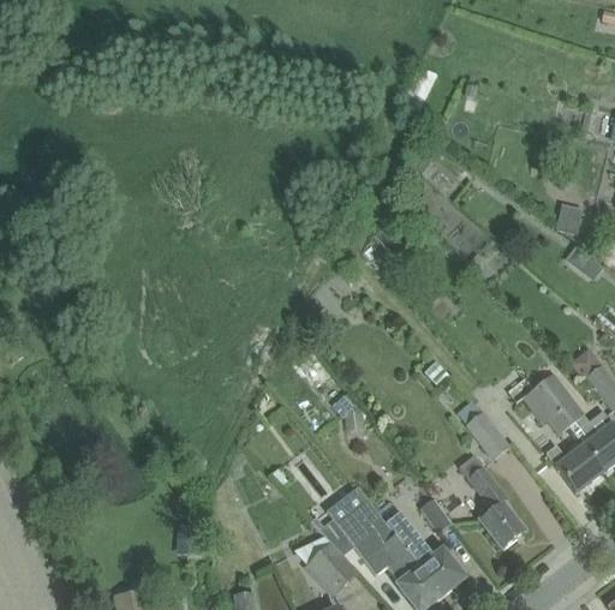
[(614,11),(604,9),(602,19),(607,21),(614,22),(614,18),(614,11)]
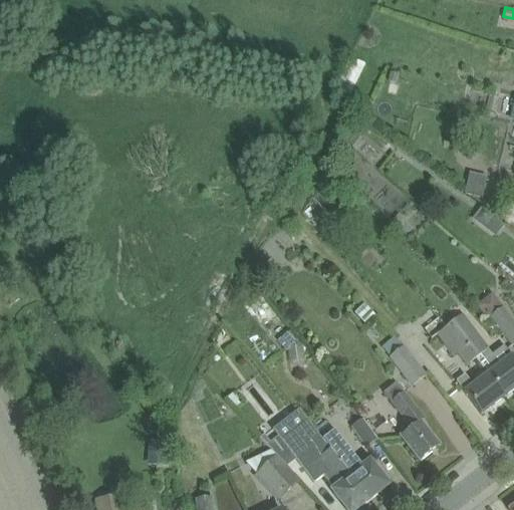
[(353,146),(362,136),(352,126),(343,137),(353,146)]
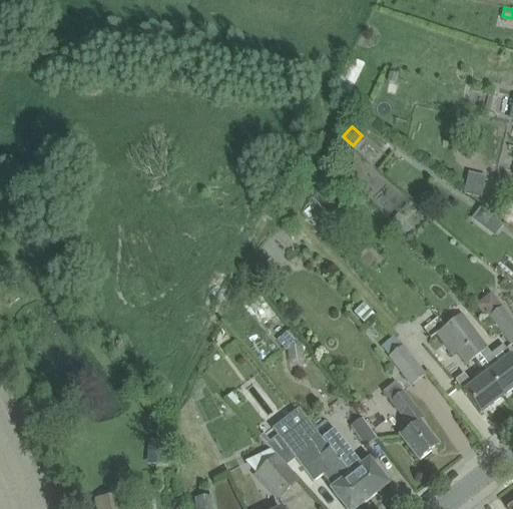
[(330,175),(321,183),(322,184),(329,192),(339,184),(330,175)]
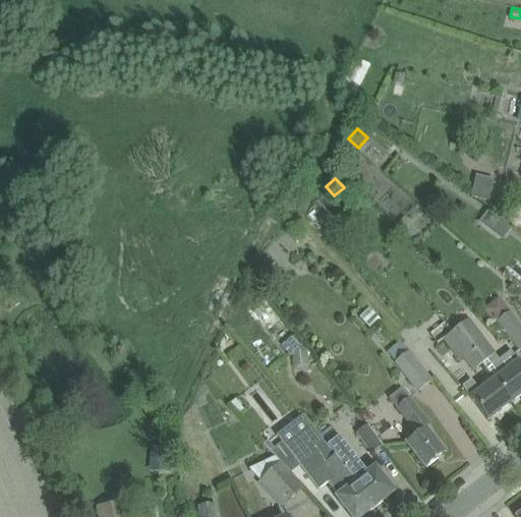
[(474,178),(471,191),(489,195),(493,181),(474,178)]
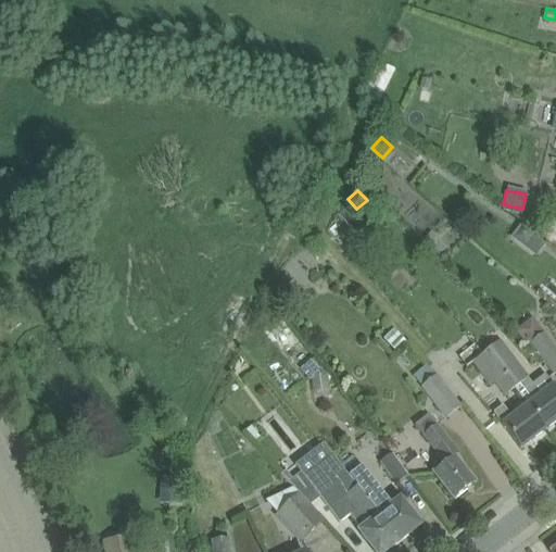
[(540,197),(523,217),(532,224),(540,213),(542,215),(551,205),(547,202),(540,197)]
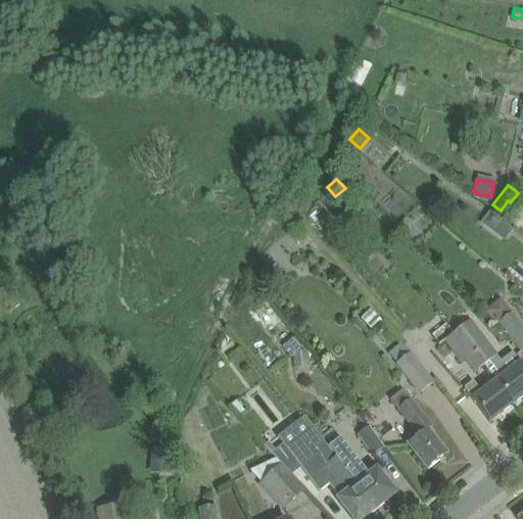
[(327,191),(318,198),(330,211),(338,204),(327,191)]
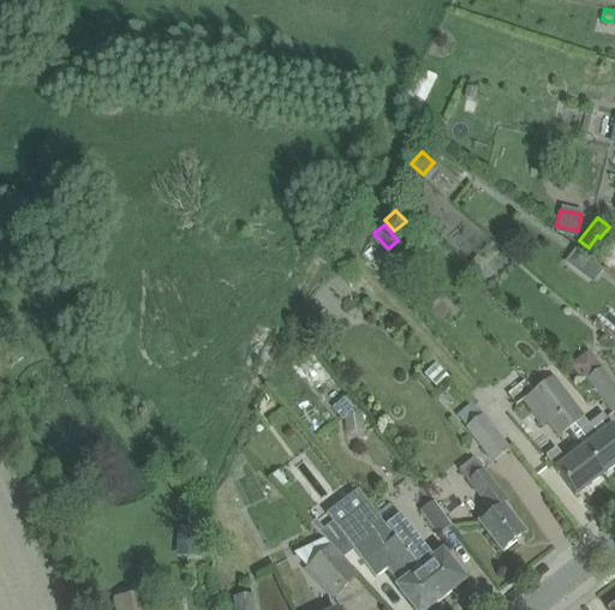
[(578,246),(569,258),(577,264),(584,263),(590,256),(578,246)]
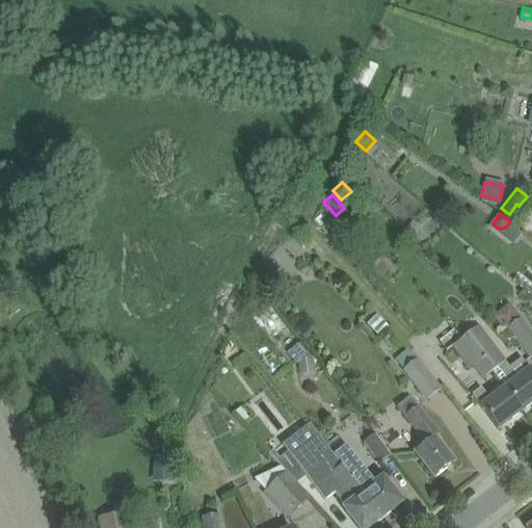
[(420,241),(427,234),(413,218),(405,226),(420,241)]
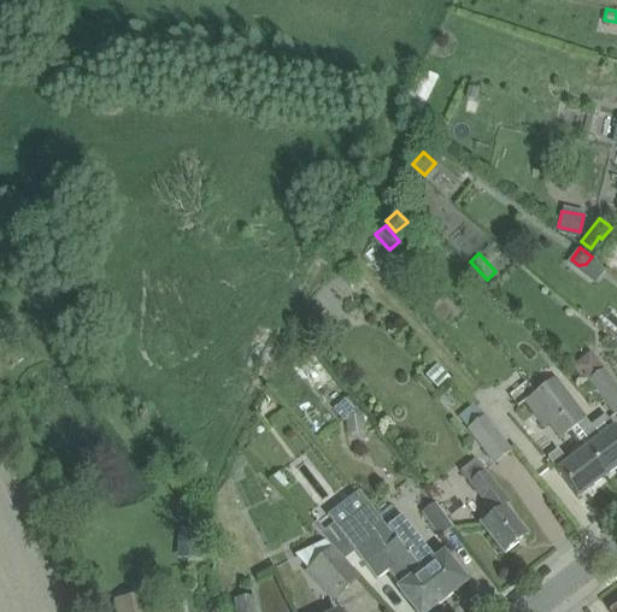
[(589,352),(574,365),(581,375),(588,377),(615,412),(616,410),(616,382),(604,365),(601,366),(589,352)]
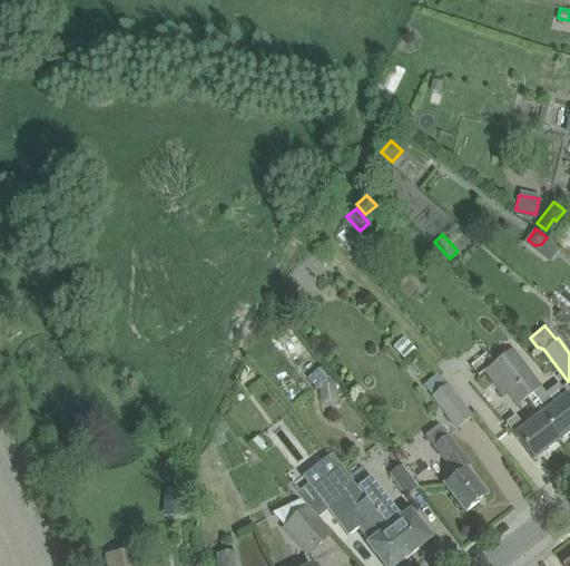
[(405,357),(416,347),(404,333),(393,343),(405,357)]
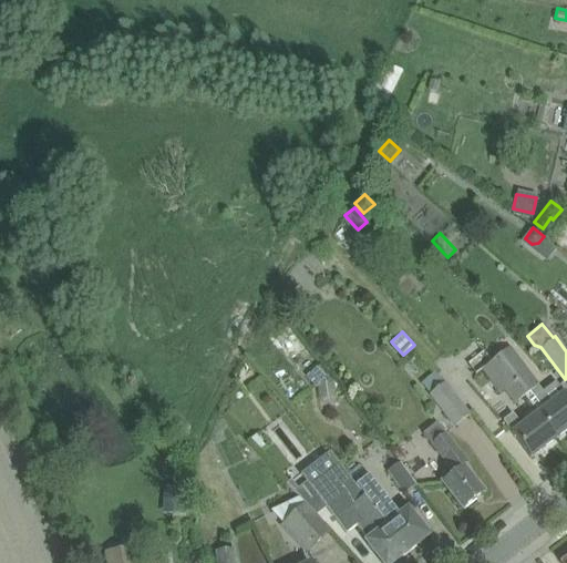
[(509,345),(496,355),(526,392),(535,386),(538,384),(538,382),(528,370),(509,345)]
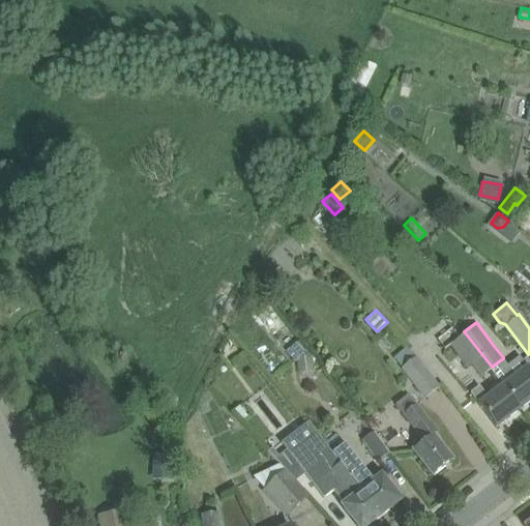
[(464,331),(451,342),(469,364),(473,362),(482,374),(491,368),(492,367),(464,331)]
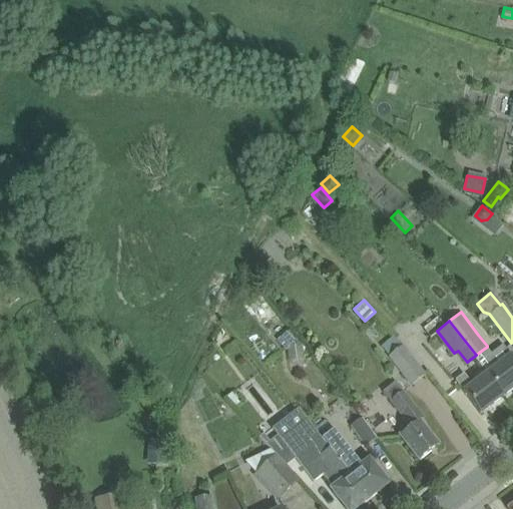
[(290,327),(277,338),(286,348),(288,347),(289,357),(290,357),(297,356),(304,355),(302,342),(290,327)]
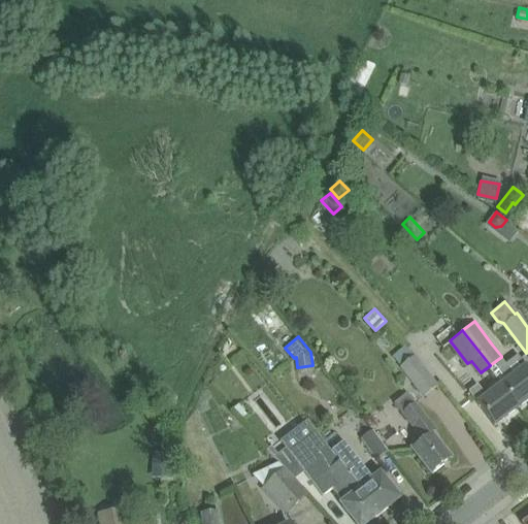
[(423,393),(436,383),(405,342),(392,353),(423,393)]
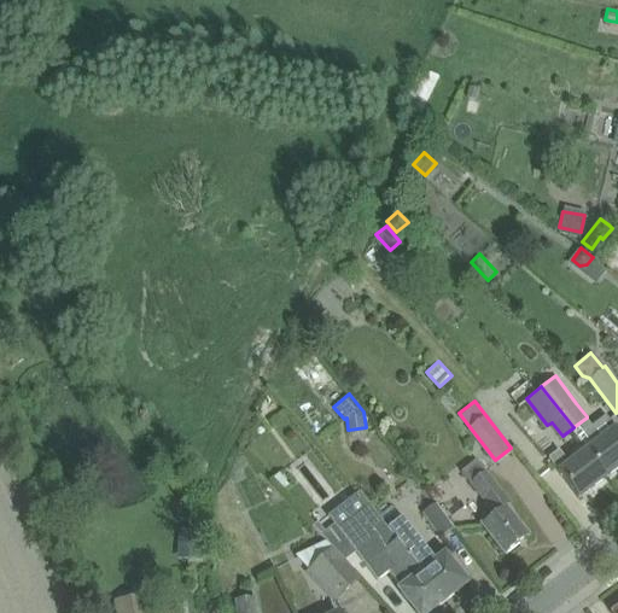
[(573,427),(572,428),(587,447),(588,447),(607,472),(617,463),(617,427),(616,425),(613,427),(604,414),(592,424),(587,418),(583,420),(573,427)]
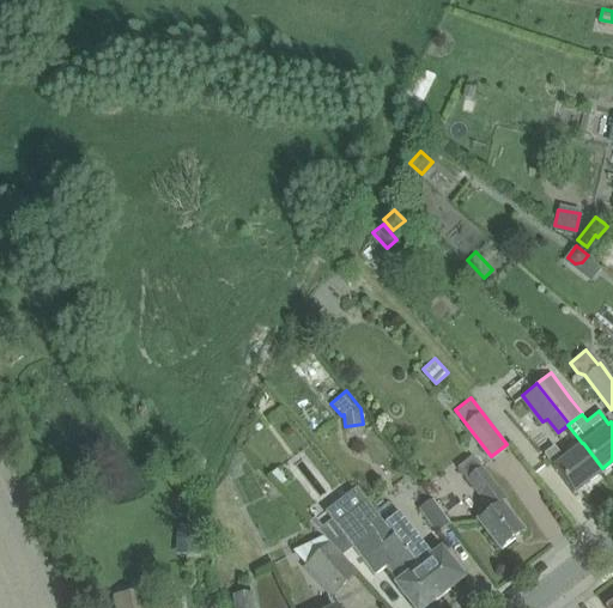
[(554,443),(545,451),(554,464),(559,472),(574,491),(602,468),(583,443),(582,443),(565,456),(554,443)]
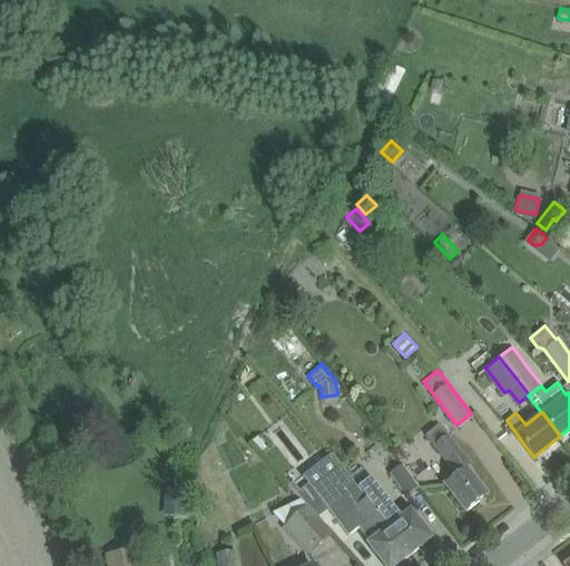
[(465,509),(488,493),(467,466),(471,461),(439,421),(424,432),(455,471),(444,480),(465,509)]
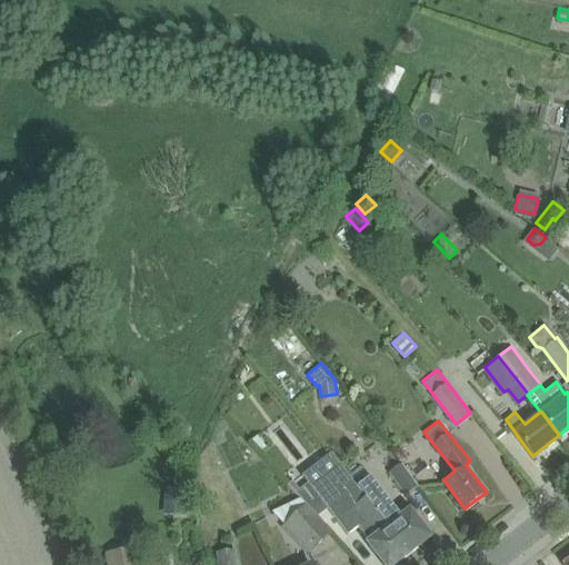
[(406,493),(418,484),(401,461),(389,469),(406,493)]
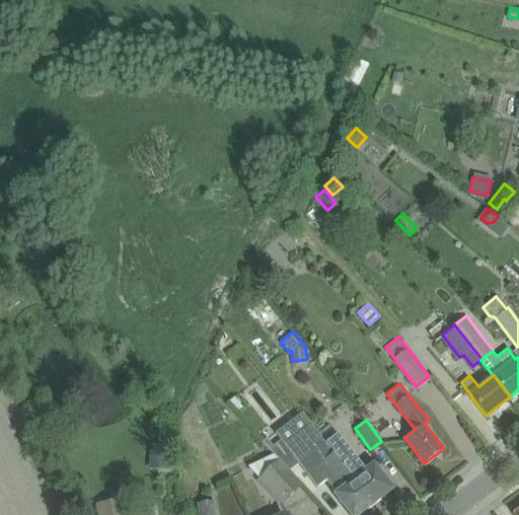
[(299,461),(307,471),(317,485),(326,477),(337,491),(335,492),(342,502),(352,514),(357,514),(373,503),(334,451),(325,441),(324,440),(313,426),(310,422),(285,442),(281,438),(273,444),(269,447),(274,452),(279,457),(285,464),(295,456),(299,461)]
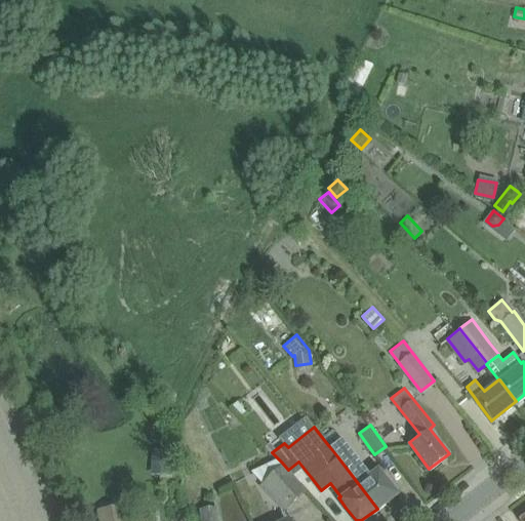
[(332,428),(324,434),(330,441),(338,435),(332,428)]
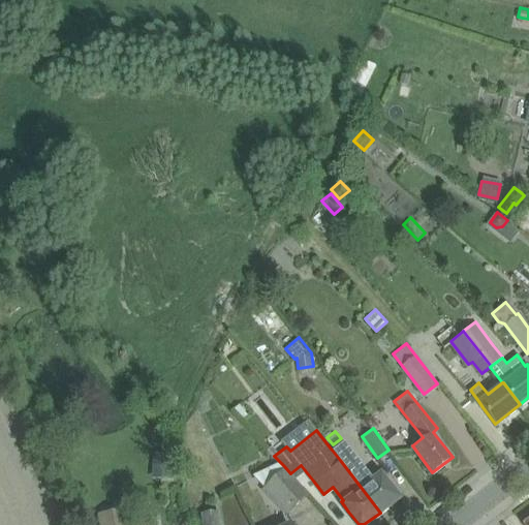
[(344,441),(332,450),(340,460),(380,513),(401,497),(387,481),(380,471),(372,477),(344,441)]
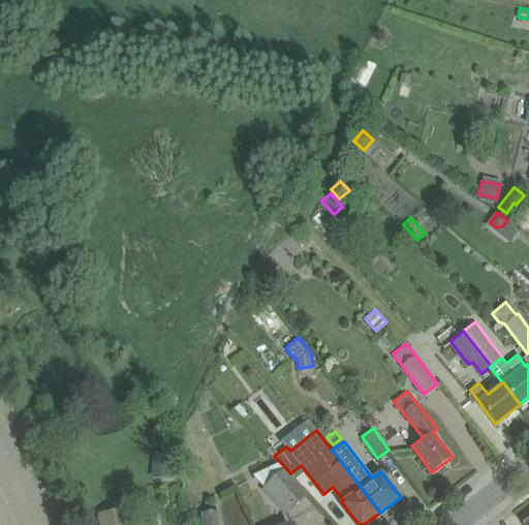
[(263,485),(262,486),(286,512),(307,492),(294,477),(290,473),(284,466),(263,485)]
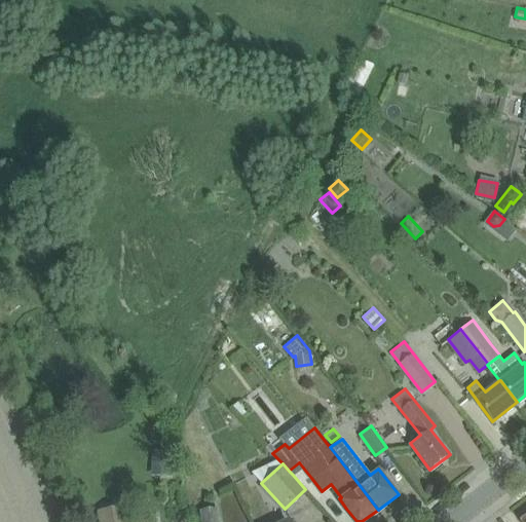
[(98,521),(126,521),(125,505),(97,509),(98,521)]
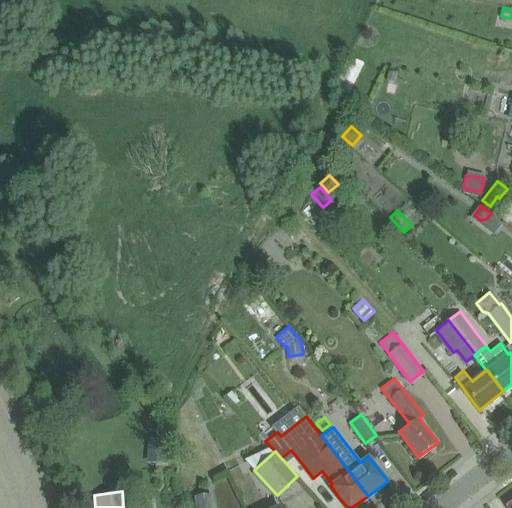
[(194,494),(196,507),(213,507),(211,491),(194,494)]
